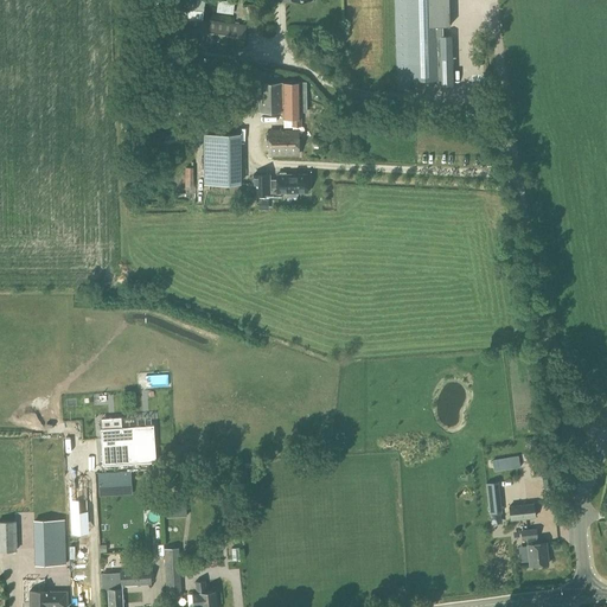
[(200,19),(203,0),(183,0),(180,17),(200,20),(200,19)]
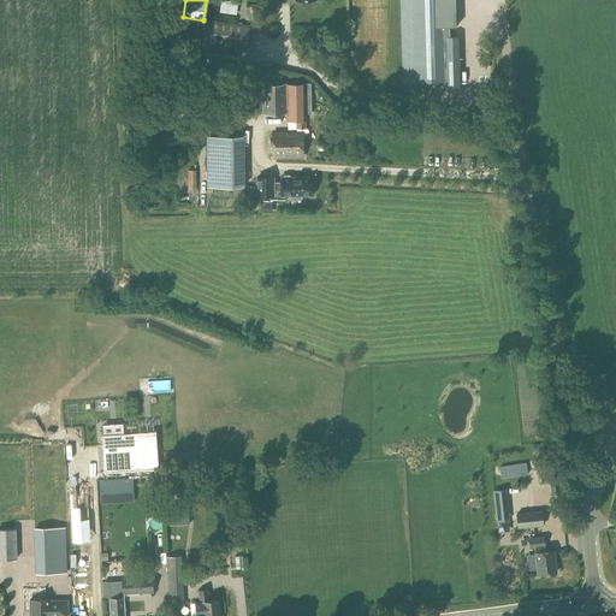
[(237,3),(223,0),(221,13),(236,15),(237,3)]
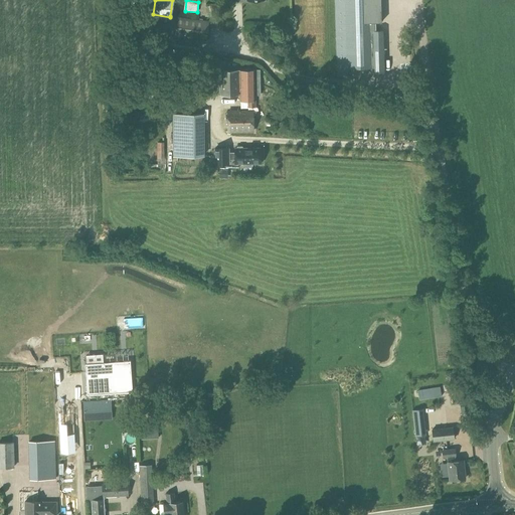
[(335,0),(337,67),(337,76),(348,75),(347,67),(374,66),(374,71),(384,71),(384,66),(383,30),(376,31),(376,26),(376,22),(382,22),(381,0),(335,0)]
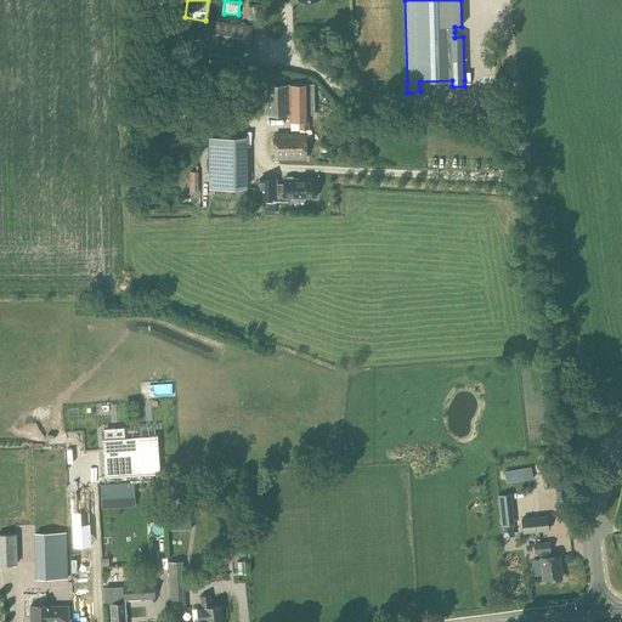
[(185,17),(182,35),(203,39),(203,44),(249,50),(253,26),(252,26),(252,18),(239,16),(238,23),(205,20),(205,21),(185,17)]
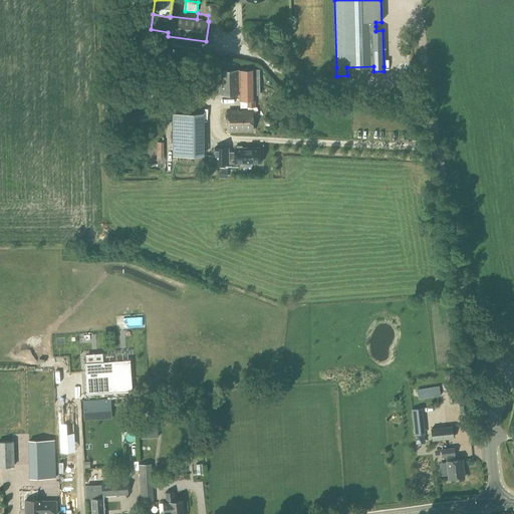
[(230,110),(230,132),(254,132),(254,106),(258,106),(258,99),(259,99),(259,70),(219,70),(220,95),(243,94),(243,100),(253,99),(253,110),(230,110)]
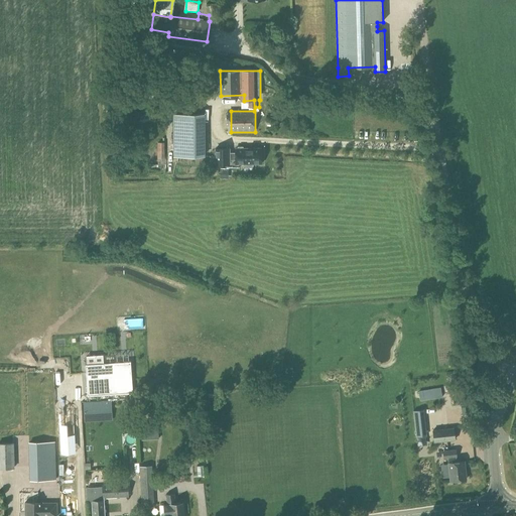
[(174,156),(205,156),(204,114),(173,115),(174,156)]
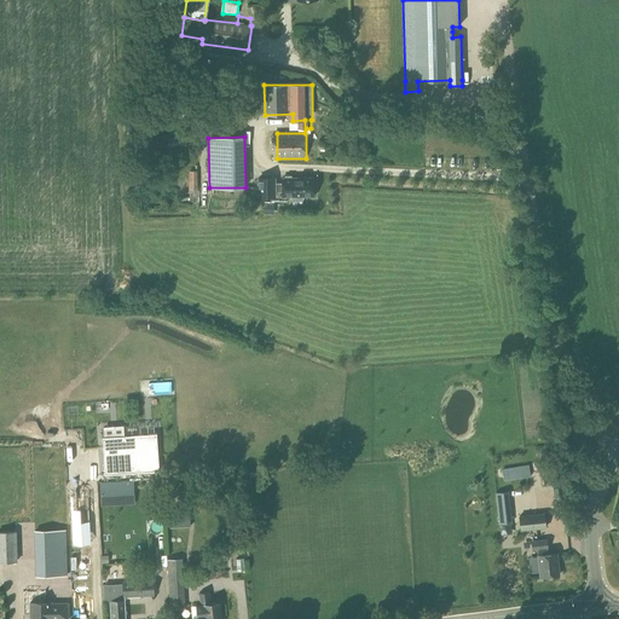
[(304,198),(304,196),(314,196),(313,178),(283,178),(283,183),(276,183),(276,178),(259,179),(259,197),(276,197),(276,192),(283,192),(283,197),(294,197),(294,198),(295,200),(302,200),(304,198)]
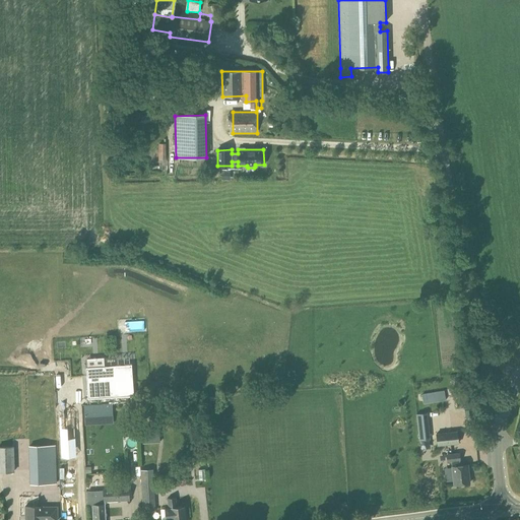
[(129,316),(127,305),(119,307),(122,318),(129,316)]
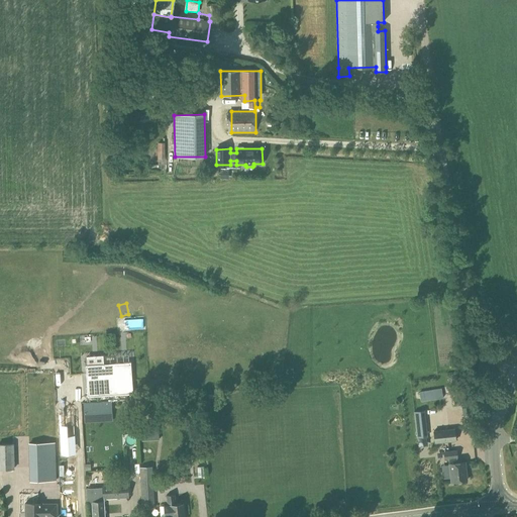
[(34,360),(34,368),(49,367),(48,350),(24,351),(24,360),(34,360)]
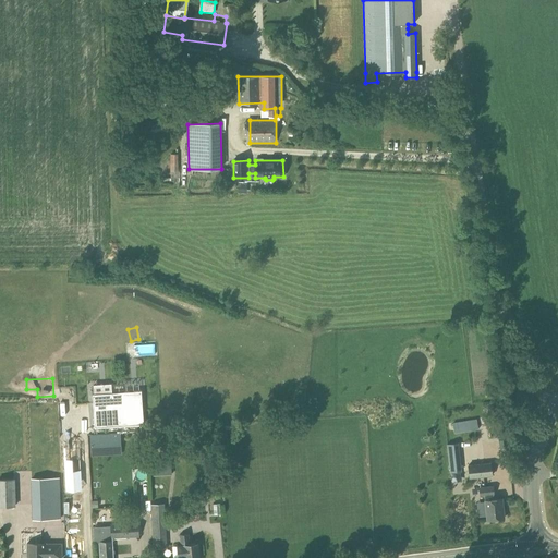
[(144,425),(142,391),(112,392),(111,384),(94,385),(95,393),(93,395),(95,428),(144,425)]
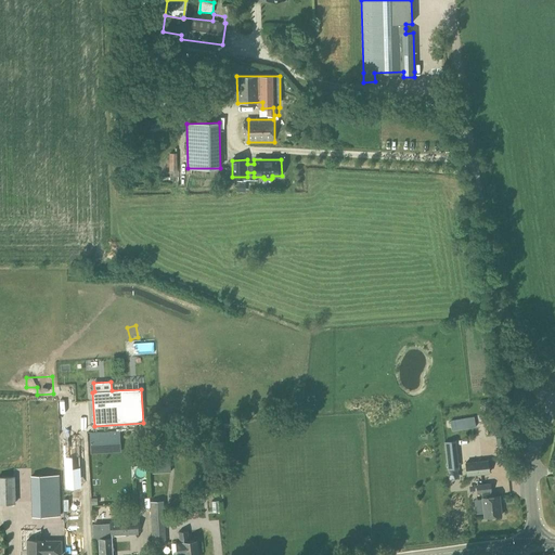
[(147,387),(147,401),(156,401),(156,386),(147,387)]
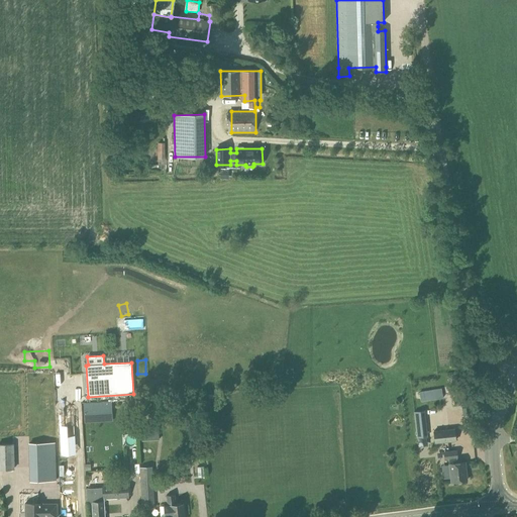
[(434,389),(419,392),(421,402),(443,398),(441,388),(434,389)]
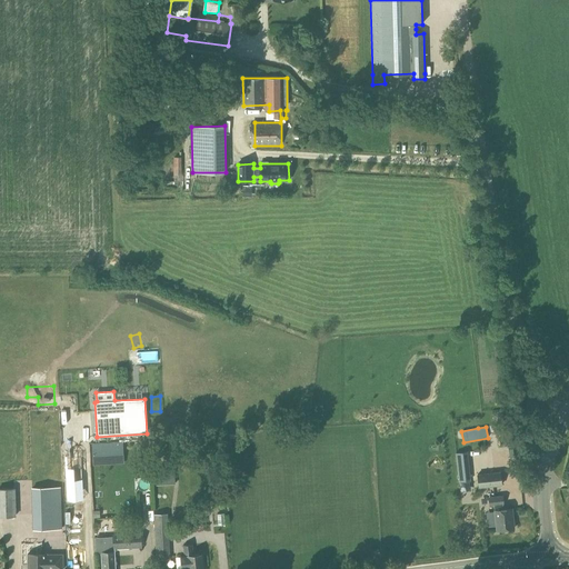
[(137,442),(138,456),(148,455),(147,441),(137,442)]
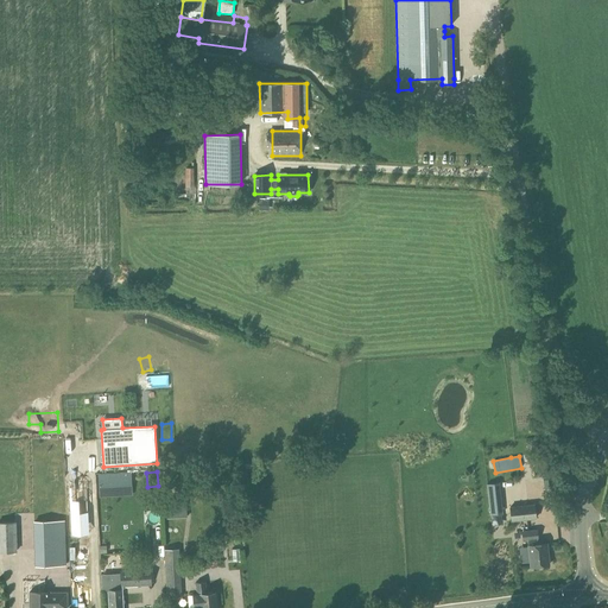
[(124,495),(121,475),(99,476),(100,498),(124,495)]
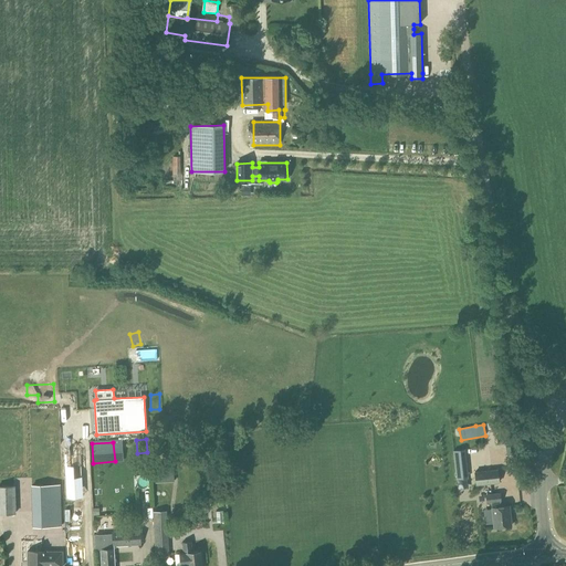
[(452,450),(456,480),(468,479),(464,449),(452,450)]
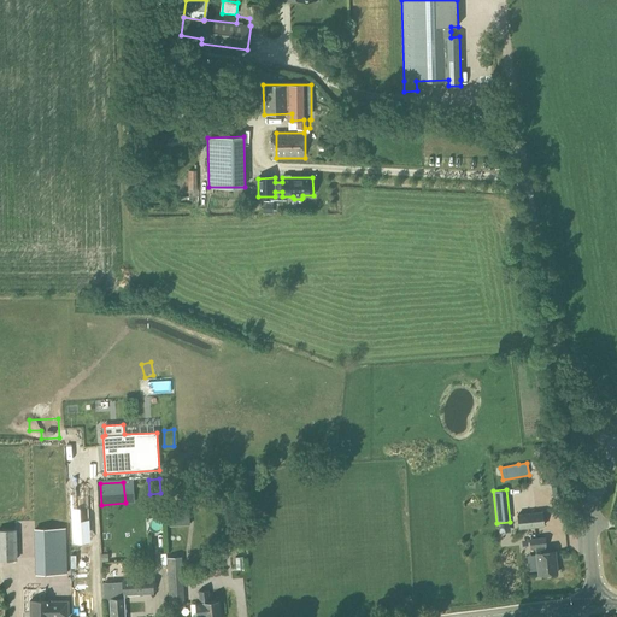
[(89,493),(71,493),(75,541),(93,540),(89,493)]
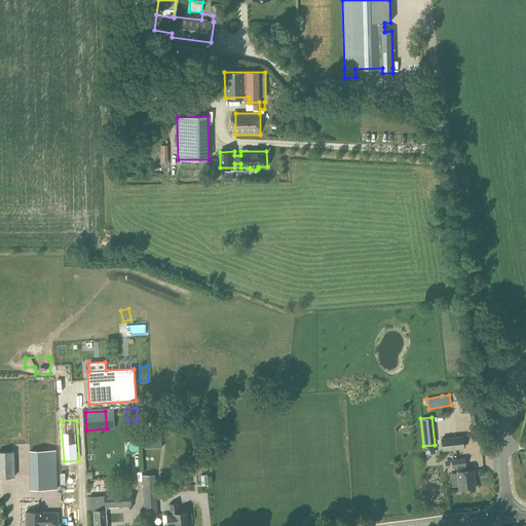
[(144,433),(145,449),(161,448),(160,431),(144,433)]
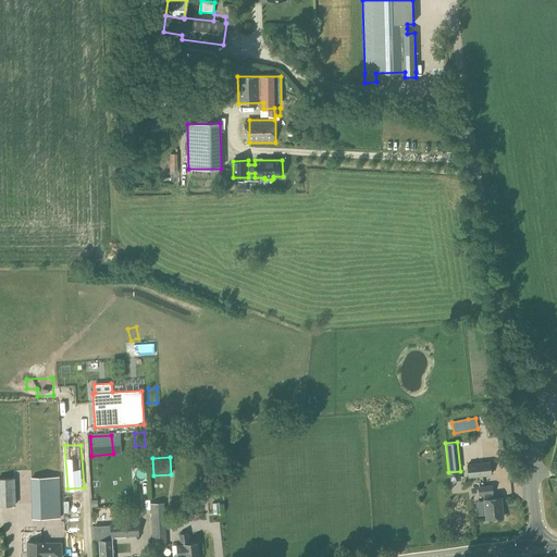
[(490,461),(472,463),(467,463),(468,478),(492,475),(490,461)]
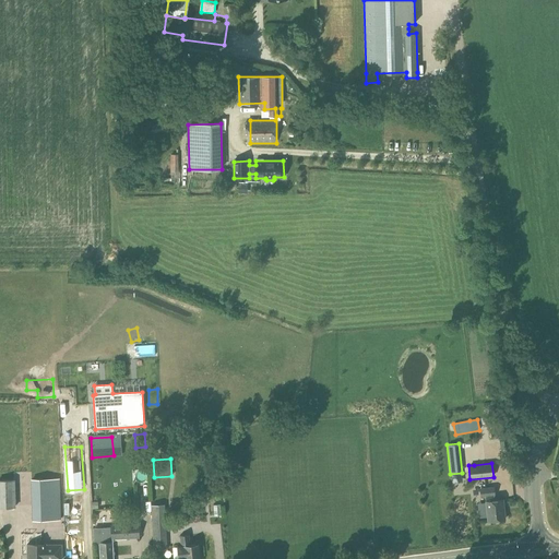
[(0,479),(0,508),(16,508),(15,479),(0,479)]
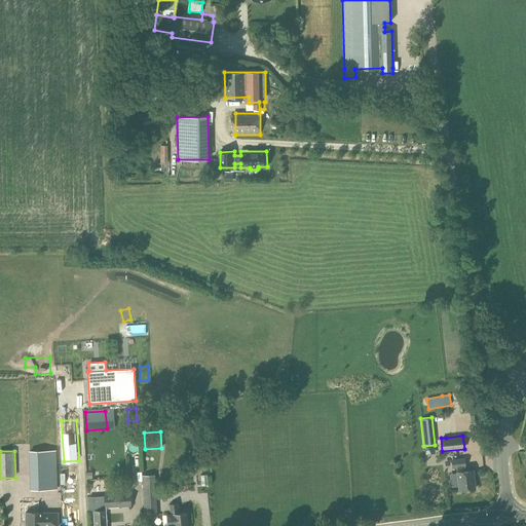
[(29,451),(31,497),(58,497),(57,451),(29,451)]
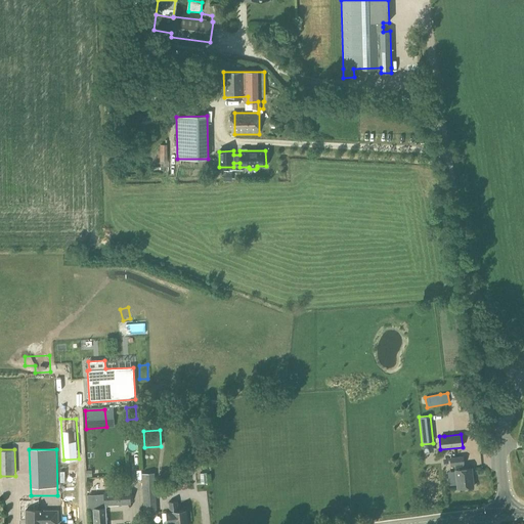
[(464,469),(464,465),(465,465),(464,456),(449,457),(450,466),(455,466),(457,488),(474,486),(472,468),(464,469)]
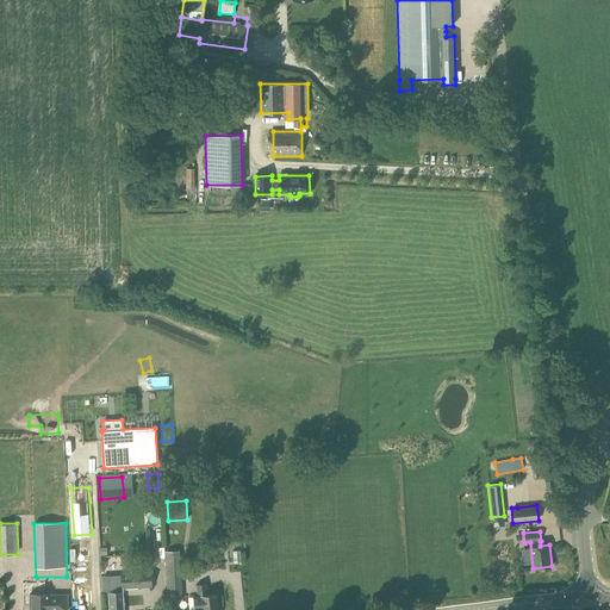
[(168,609),(173,609),(173,599),(182,599),(180,551),(165,552),(168,609)]
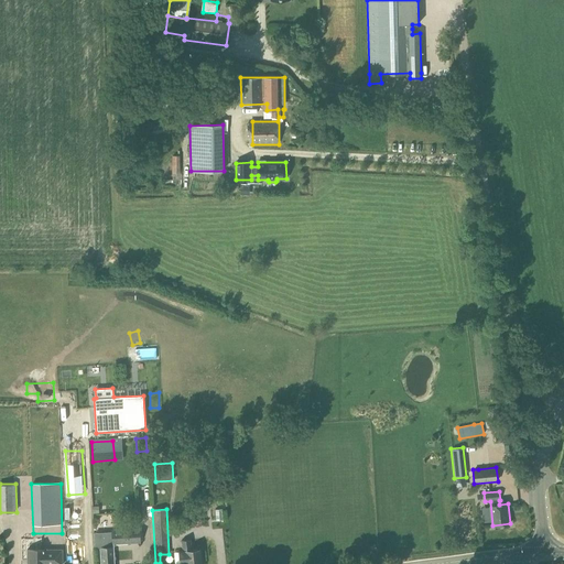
[(139,529),(112,531),(114,544),(140,542),(139,529)]
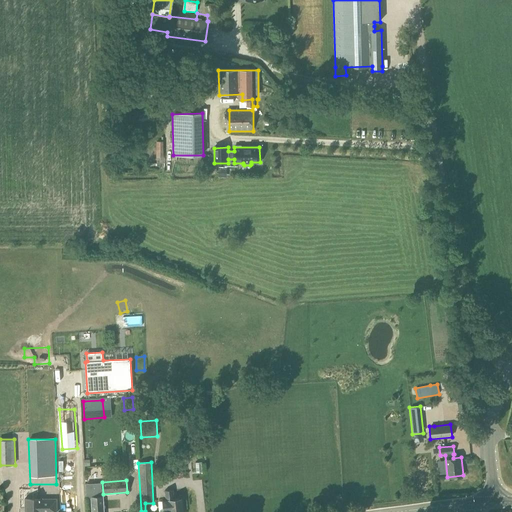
[(165,491),(166,501),(162,501),(162,511),(183,511),(182,499),(174,499),(173,490),(165,491)]
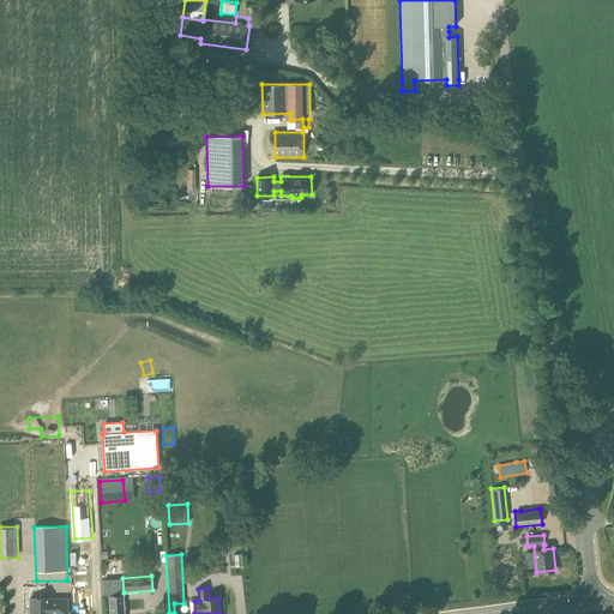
[(125,613),(125,596),(109,596),(109,613),(125,613)]
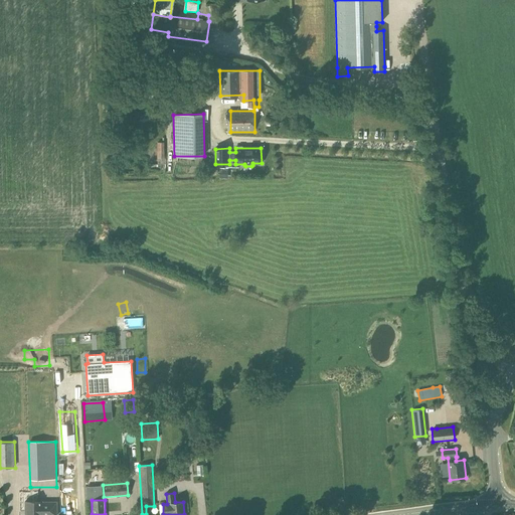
[(27,509),(26,514),(56,514),(57,502),(42,502),(42,501),(25,502),(25,509),(27,509)]
